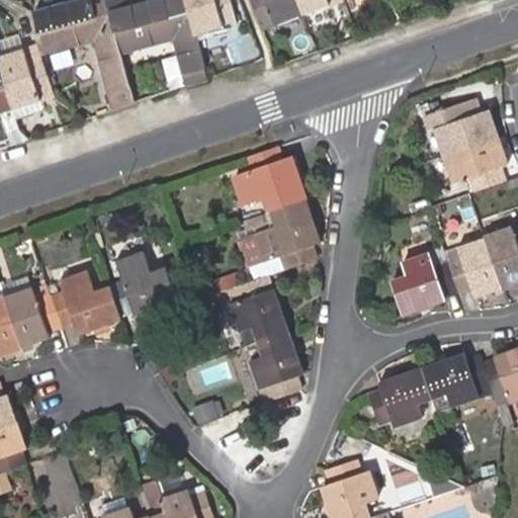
[(56,28),(62,52),(94,41),(110,95),(133,88),(122,56),(174,41),(183,74),(185,74),(206,68),(196,35),(240,23),(232,0),(159,0),(133,8),(130,0),(64,0),(33,9),(41,32),(56,28)]
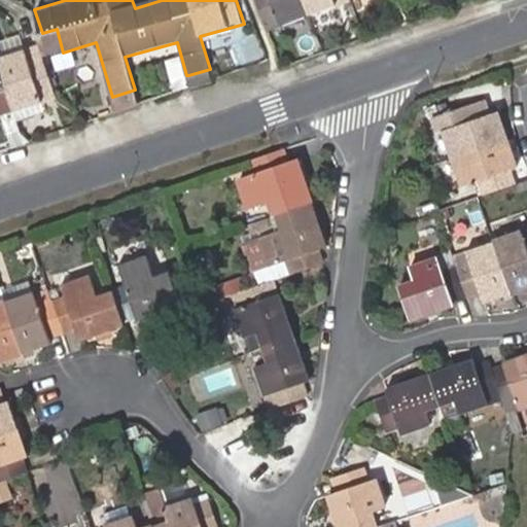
[(254,0),(258,9),(272,4),(280,26),(337,5),(334,0),(254,0)]
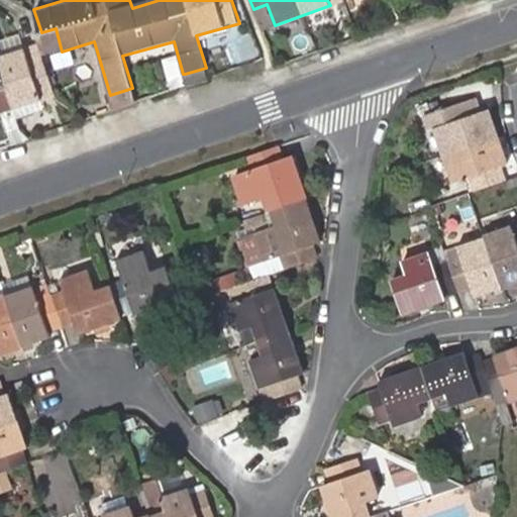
[(267,4),(253,9),(262,30),(275,25),(267,4)]
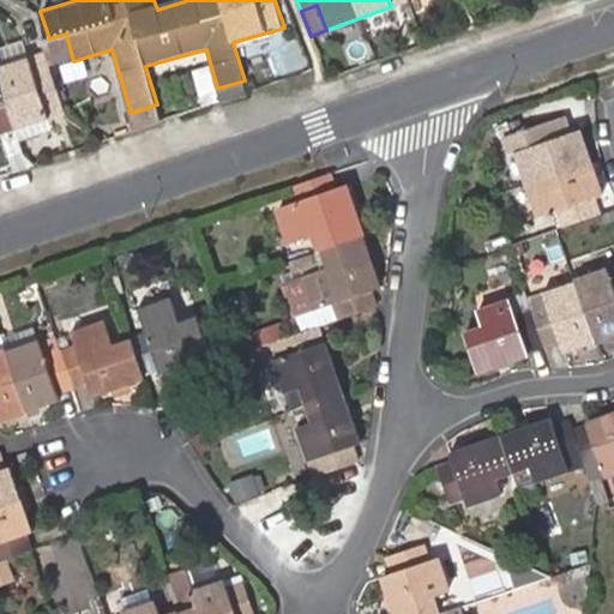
[(40,42),(43,53),(49,67),(73,61),(66,34),(49,38),(40,42)]
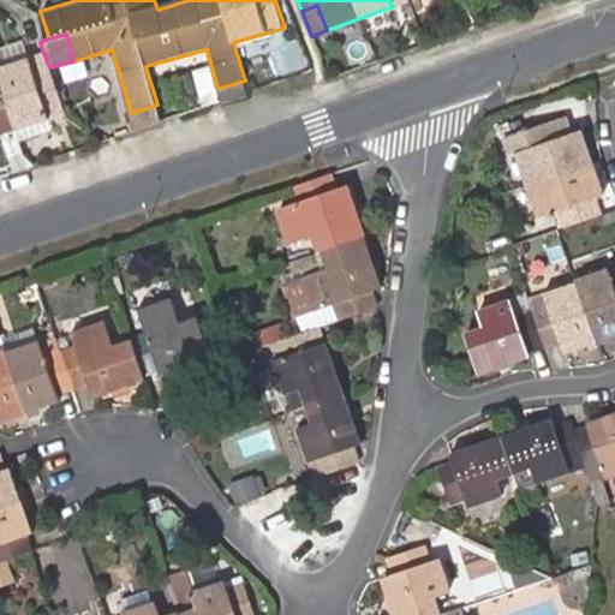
[(0,135),(10,132),(17,130),(48,120),(65,114),(57,88),(49,67),(43,53),(0,66),(0,135)]
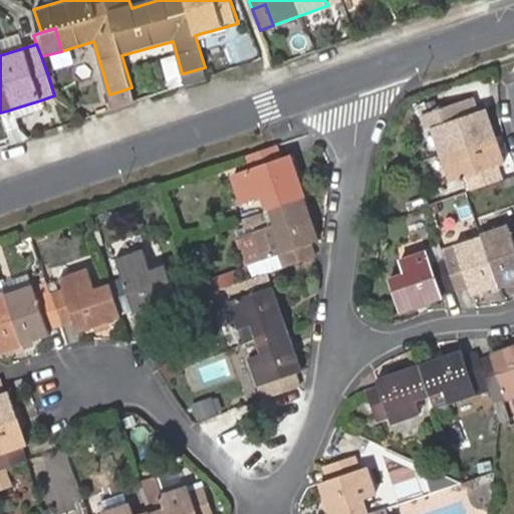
[(208,75),(205,67),(184,73),(187,83),(208,75)]
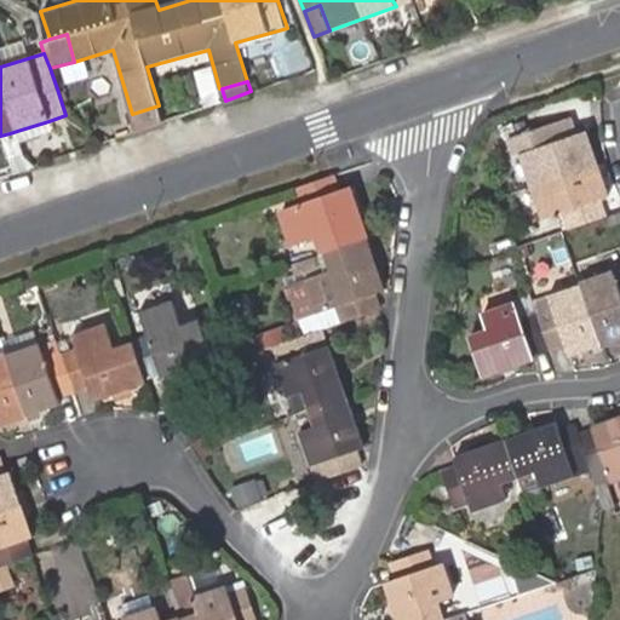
[(138,130),(162,121),(159,105),(132,114),(138,130)]
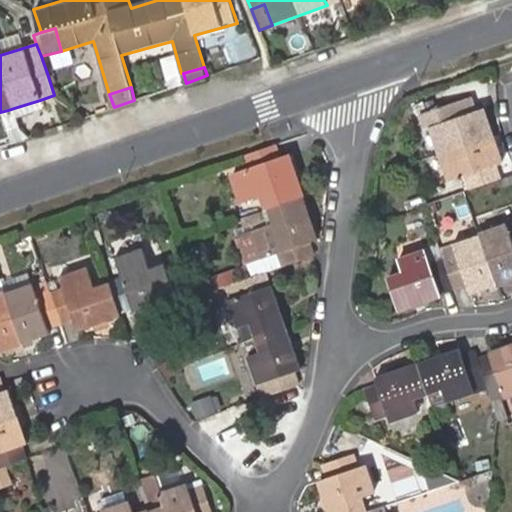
[(493,135),(483,108),(477,110),(472,96),(421,114),(426,128),(432,126),(441,152),(493,135)]
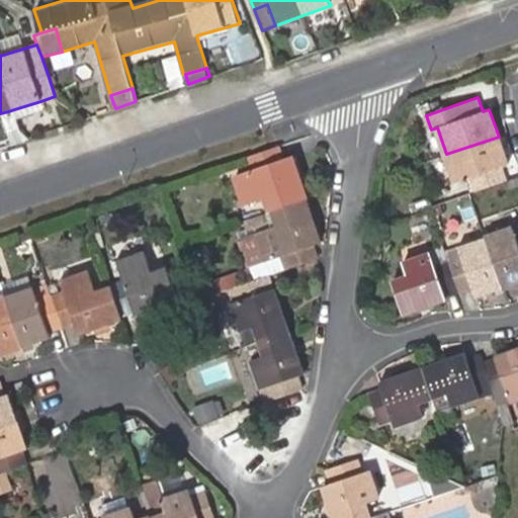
[(17,143),(28,139),(20,132),(14,109),(8,111),(17,143)]
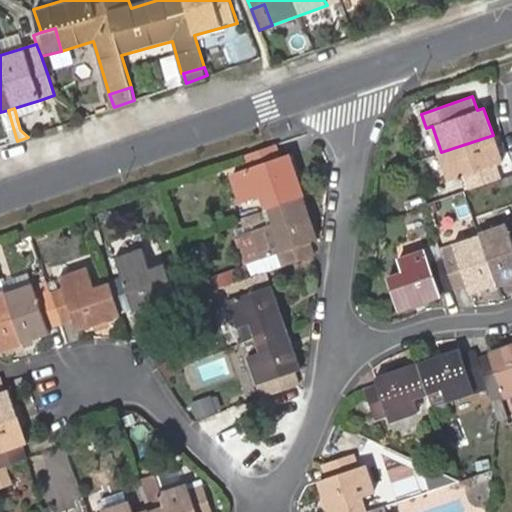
[(495,165),(502,162),(493,135),(441,152),(451,179),(466,174),(471,187),(471,188),(499,178),(495,165)]
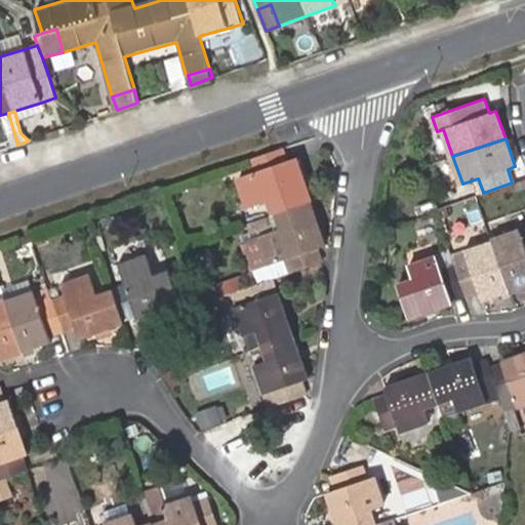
[(282,146),(252,156),(256,170),(240,176),(249,205),(272,199),(281,230),(260,237),(271,265),(287,258),(292,272),(322,261),(317,248),(326,244),(294,157),(287,160),(282,146)]
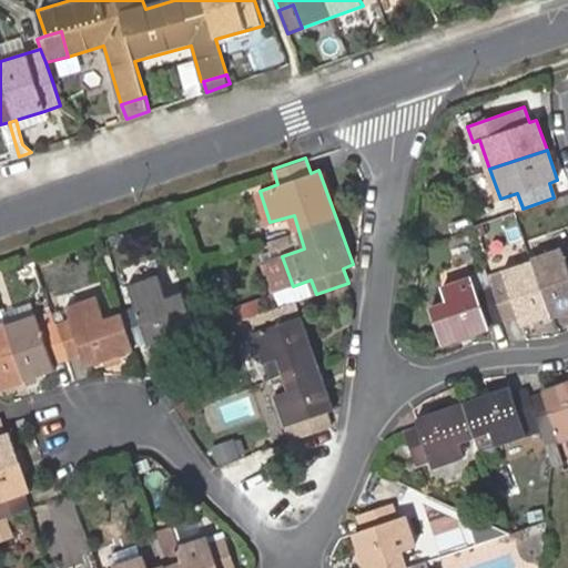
[(430,311),(442,345),(490,328),(489,326),(518,316),(521,327),(567,311),(567,265),(563,252),(504,272),(507,284),(478,293),(473,277),(442,287),(447,304),(430,311)]
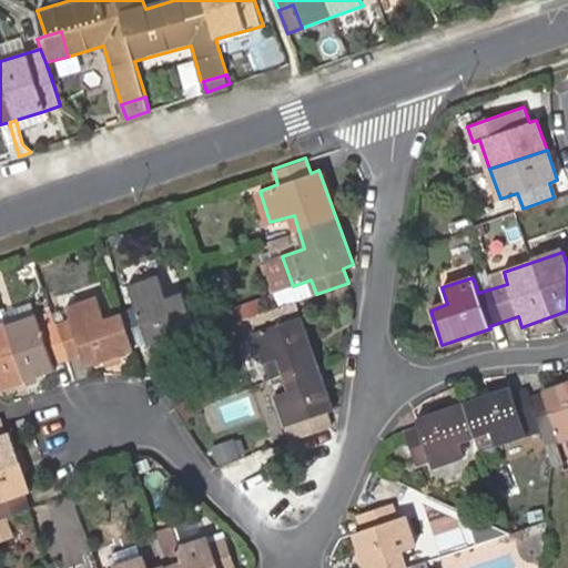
[(0,388),(56,371),(53,364),(83,354),(88,367),(135,352),(134,347),(150,343),(151,346),(198,331),(184,293),(168,298),(160,276),(131,286),(139,308),(107,320),(98,297),(68,307),(72,320),(43,330),(38,315),(7,325),(0,327),(0,388)]
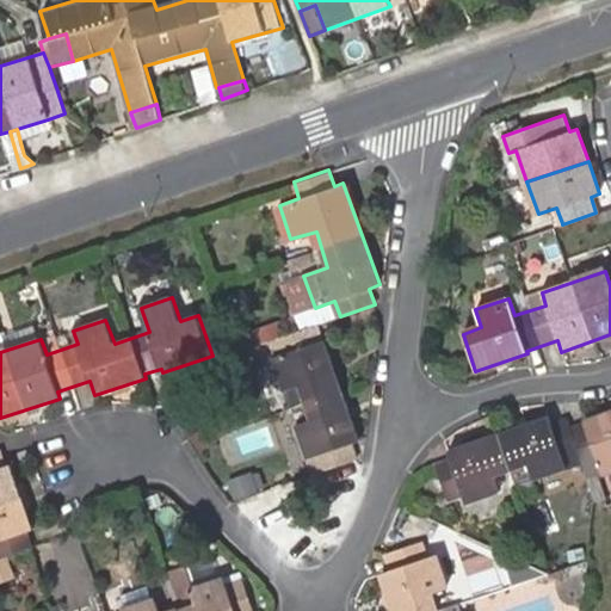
[(310,327),(275,339),(281,356),(273,358),(284,390),(300,386),(313,420),(297,425),(309,460),(316,457),(321,473),(358,461),(352,445),(360,442),(325,340),(316,343),(310,327)]
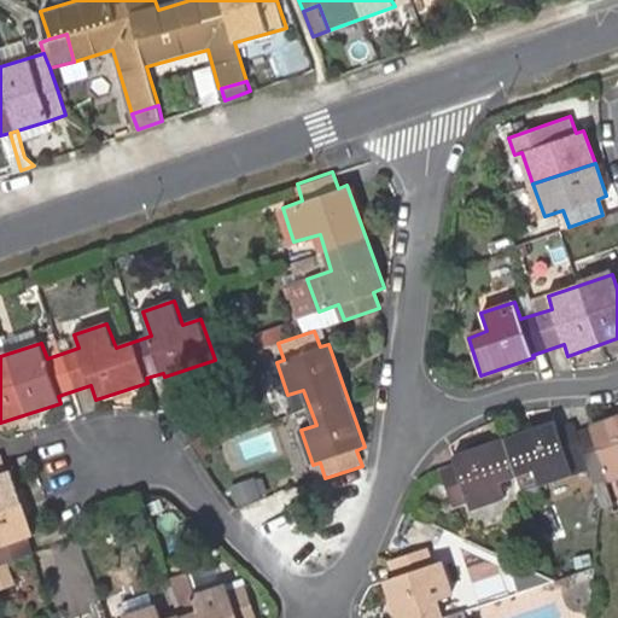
[(608,478),(613,477),(617,474),(617,417),(590,426),(592,430),(576,436),(572,426),(557,431),(554,421),(453,456),(455,466),(439,471),(453,508),(468,502),(471,509),(502,500),(496,482),(535,470),(540,485),(572,476),(570,466),(584,461),(587,471),(604,465),(608,478)]
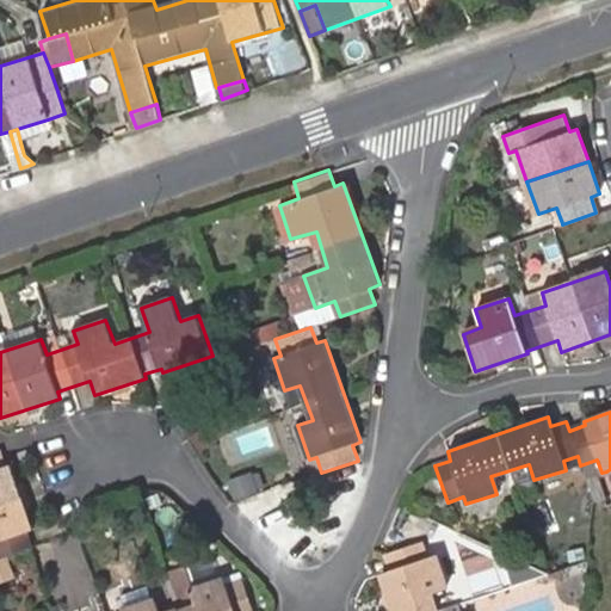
[(32,529),(11,468),(8,469),(5,470),(0,458),(0,557),(31,548),(25,532),(32,529)]
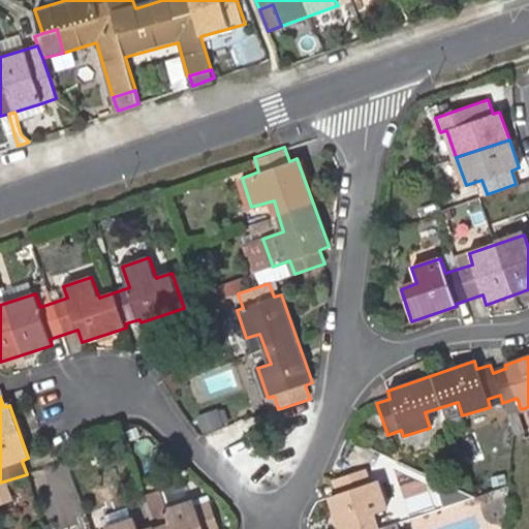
[(376,528),(372,515),(386,509),(377,483),(371,485),(366,469),(335,480),(339,495),(332,498),(341,528),(376,528)]
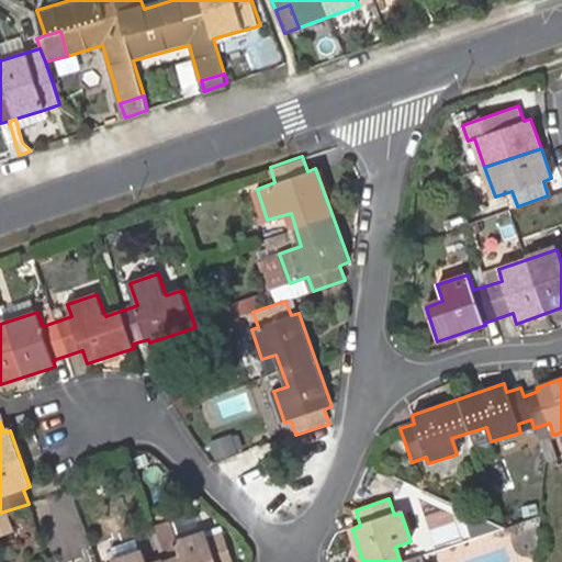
[(232,561),(223,534),(209,538),(206,530),(178,541),(182,555),(163,561),(147,561),(144,552),(115,561),(232,561)]
